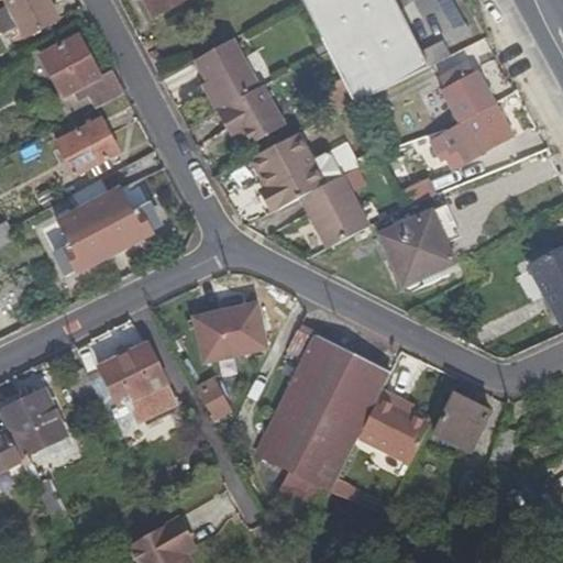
[(3,0),(25,39),(58,21),(47,0),(3,0)]
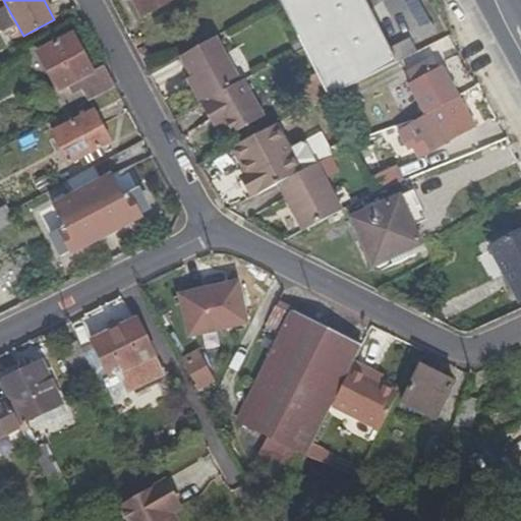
[(133,0),(141,14),(168,0),(133,0)]
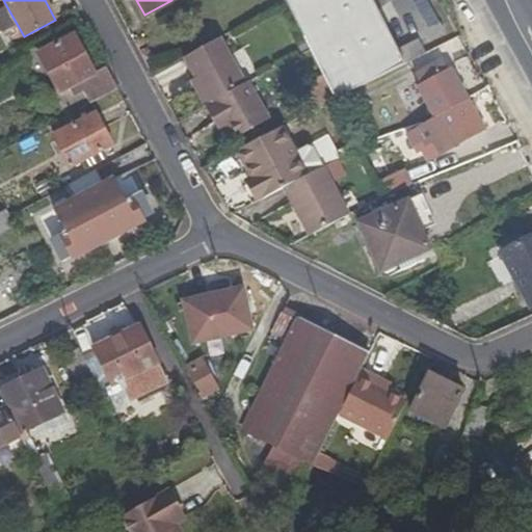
[(417,40),(397,50),(370,0),(282,0),(285,5),(309,51),(335,101),(360,87),(425,53),(417,40)]
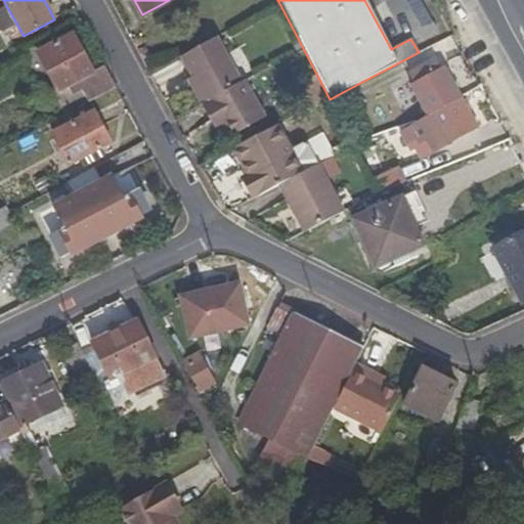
[(77,80),(88,102),(116,87),(104,66),(93,71),(73,35),(39,52),(58,89),(77,80)]
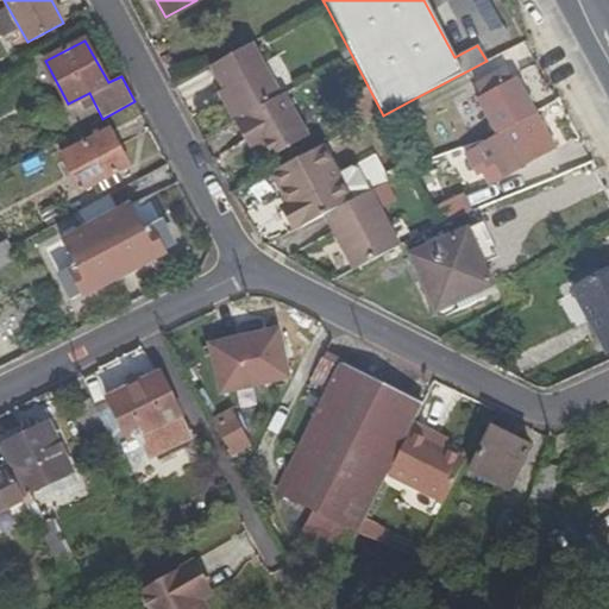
[(239,119),(281,96),(264,63),(256,46),(213,68),(225,90),(239,119)]
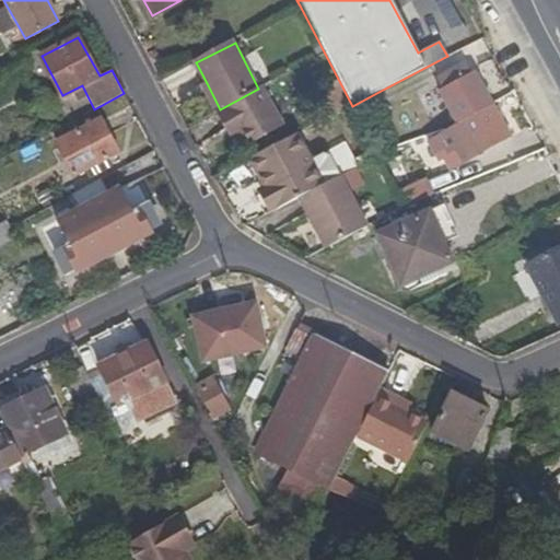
[(455,124),(492,104),(474,71),(469,72),(465,62),(438,77),(443,89),(439,91),(455,124)]
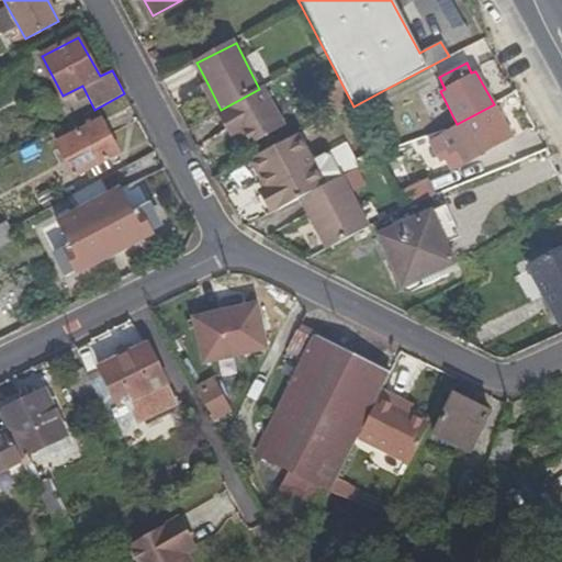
[(221,110),(208,83),(202,87),(215,112),(221,110)]
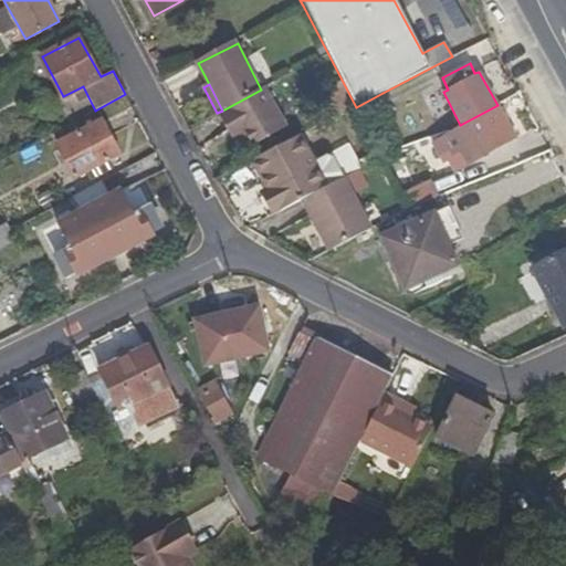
[(222,111),(217,113),(228,133),(234,129),(239,139),(244,150),(286,130),(265,87),(261,90),(222,111)]
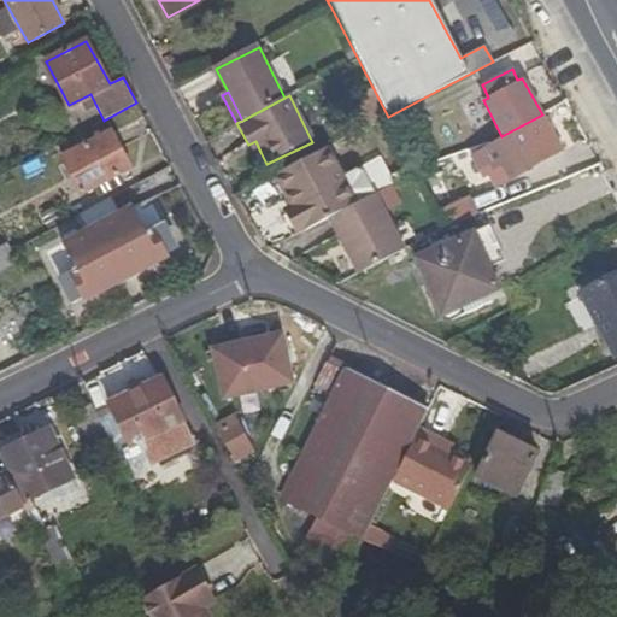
[(388,117),(398,135),(427,119),(417,101),(388,117)]
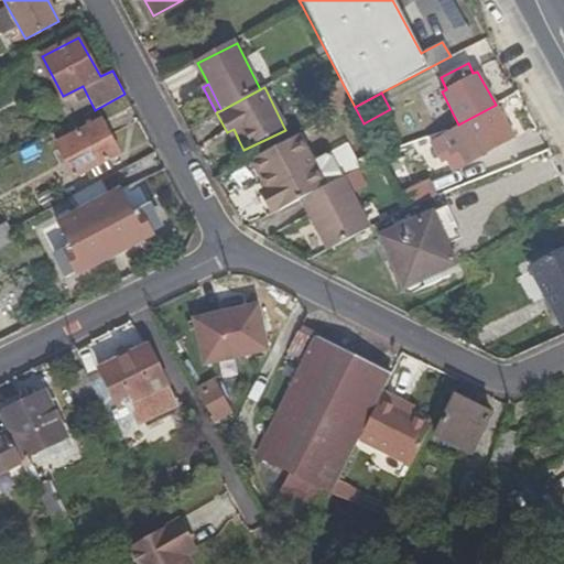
[(89,172),(93,179),(114,167),(109,160),(120,155),(100,120),(57,143),(75,179),(89,172)]
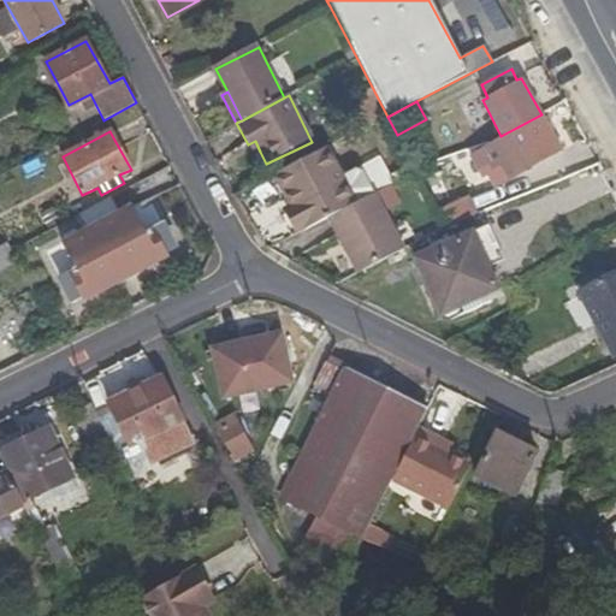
[(260,152),(255,141),(248,144),(253,154),(260,152)]
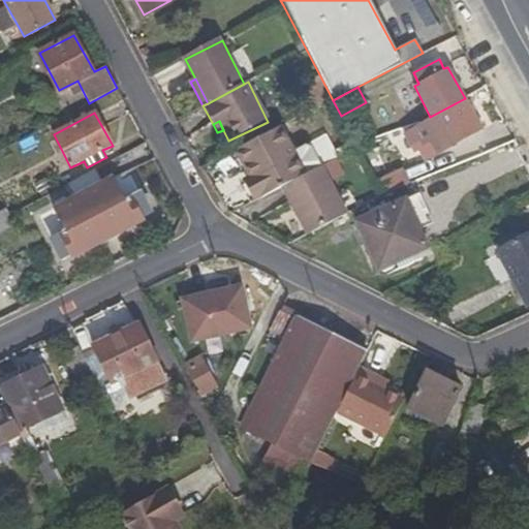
[(301,176),(282,185),(307,234),(346,214),(321,164),(310,170),(301,176)]
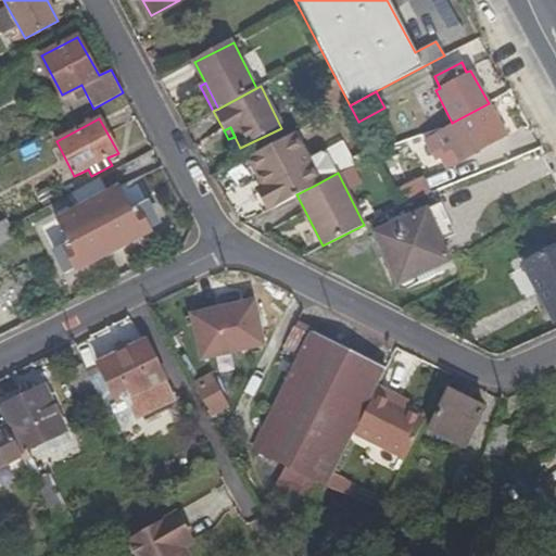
[(399,188),(405,204),(432,191),(425,176),(399,188)]
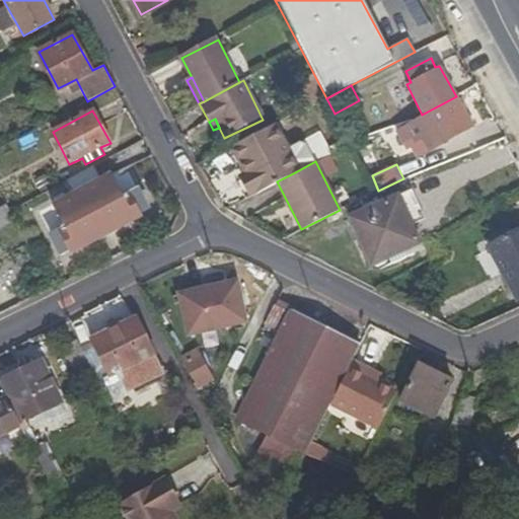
[(135,216),(148,208),(139,191),(126,198),(113,174),(103,179),(95,165),(67,181),(73,195),(53,205),(65,228),(52,236),(61,254),(75,246),(76,248),(94,238),(94,240),(119,230),(117,227),(136,217),(135,216)]
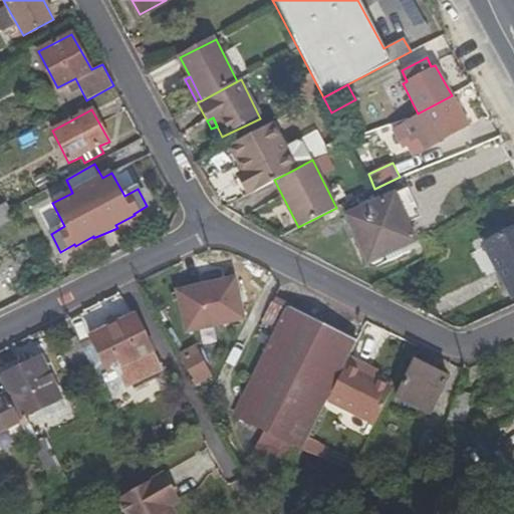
[(403,189),(347,214),(371,267),(428,242),(403,189)]
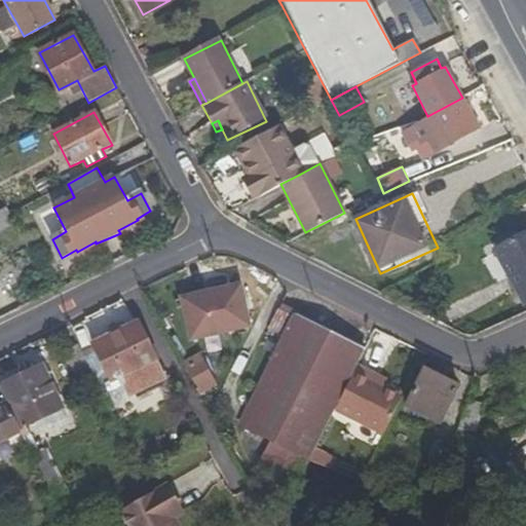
[(0,212),(0,231),(15,224),(7,208),(0,212)]
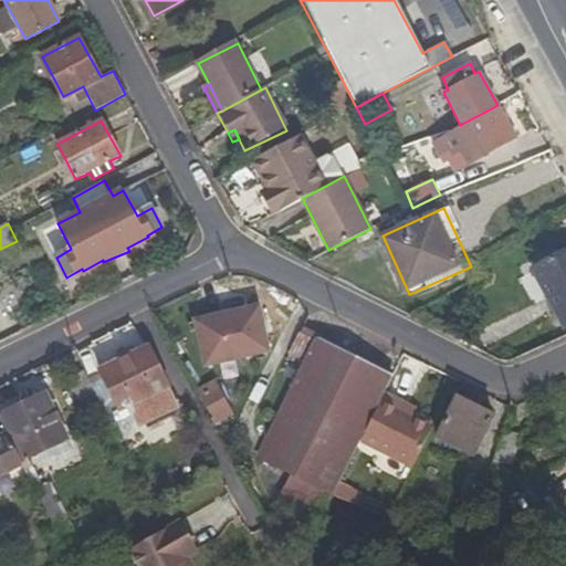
[(565,326),(565,251),(533,270),(565,327),(565,326)]
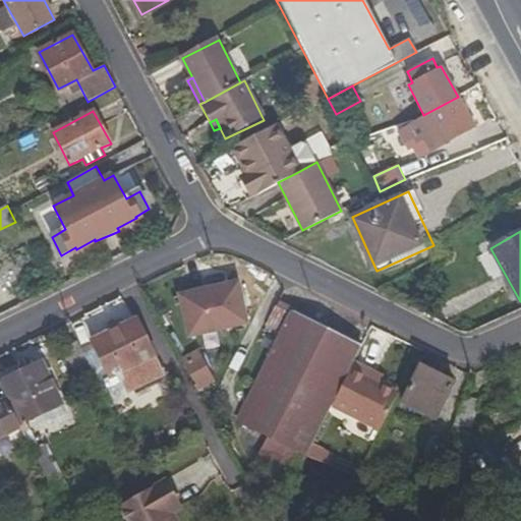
[(248,321),(238,282),(180,298),(191,336),(248,321)]
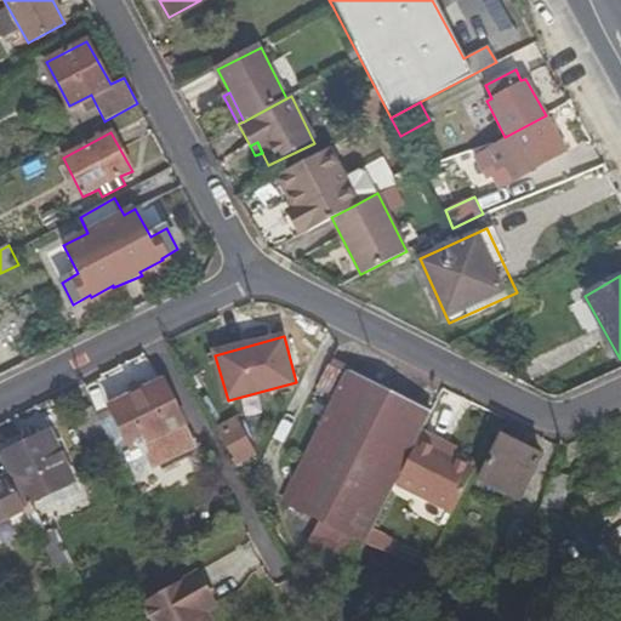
[(405,467),(432,412),(332,362),(320,386),(337,394),(284,500),(289,502),(286,508),(294,539),(301,551),(348,574),(365,541),(366,542),(405,467)]
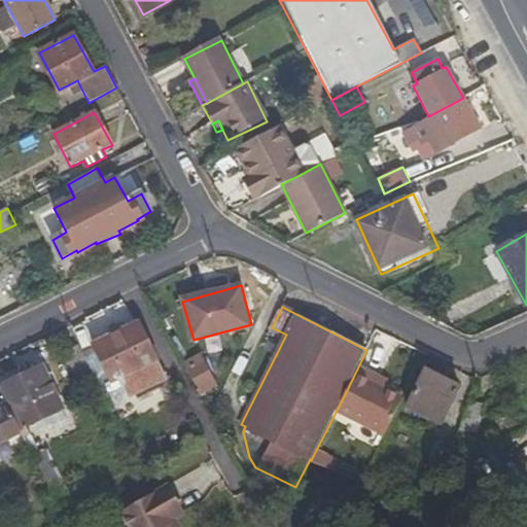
[(161,367),(160,366),(138,325),(94,346),(112,384),(126,377),(131,387),(154,376),(152,372),(161,367)]
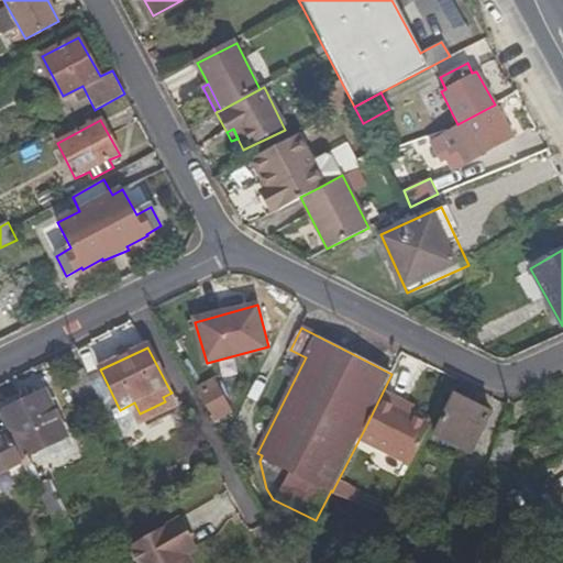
[(103,406),(85,366),(67,375),(86,414),(103,406)]
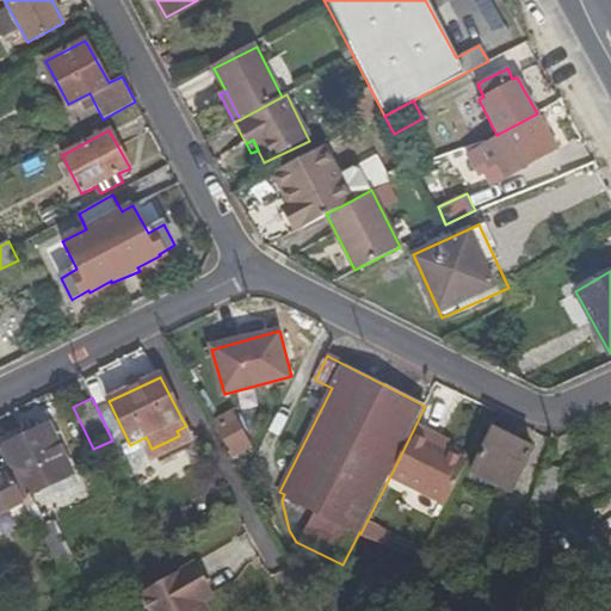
[(455,487),(476,443),(454,432),(439,424),(444,415),(425,406),(399,460),(455,487)]
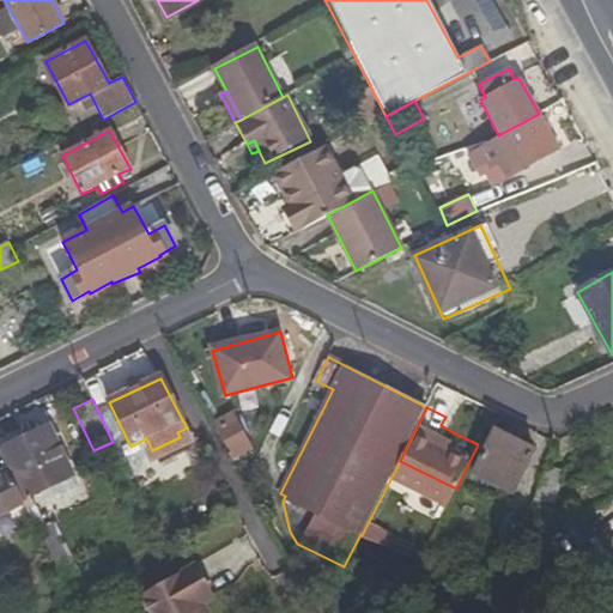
[(237,411),(216,420),(234,460),(255,449),(237,411)]
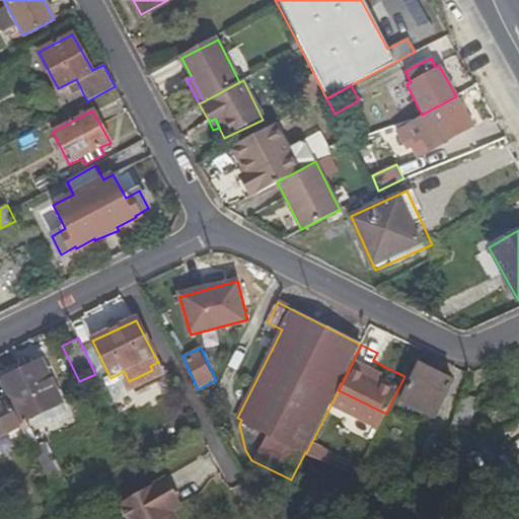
[(377,353),(373,360),(385,367),(389,359),(377,353)]
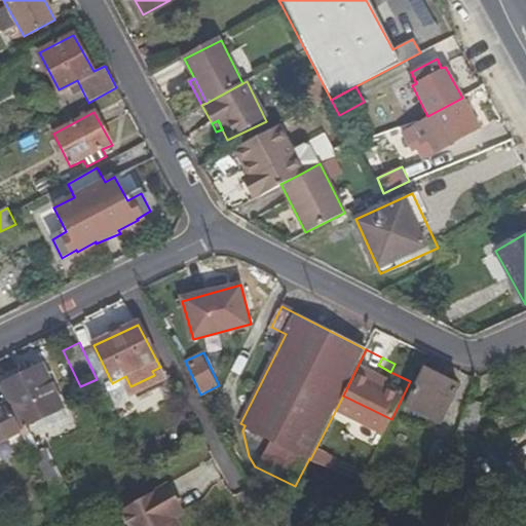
[(62,510),(75,502),(48,451),(42,454),(28,428),(63,411),(43,368),(0,386),(10,408),(31,448),(62,510)]
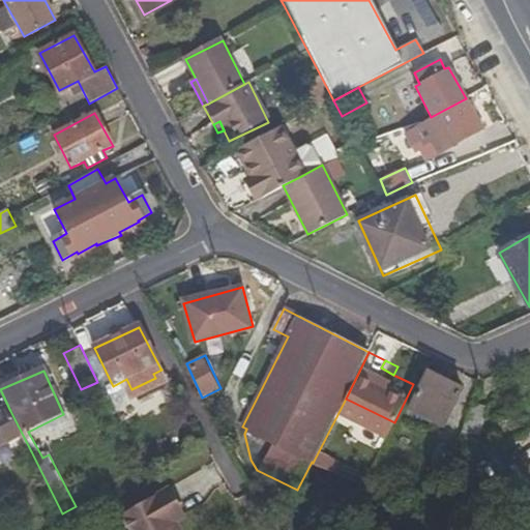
[(428,375),(417,394),(412,392),(405,407),(425,416),(443,425),(461,391),(428,375)]
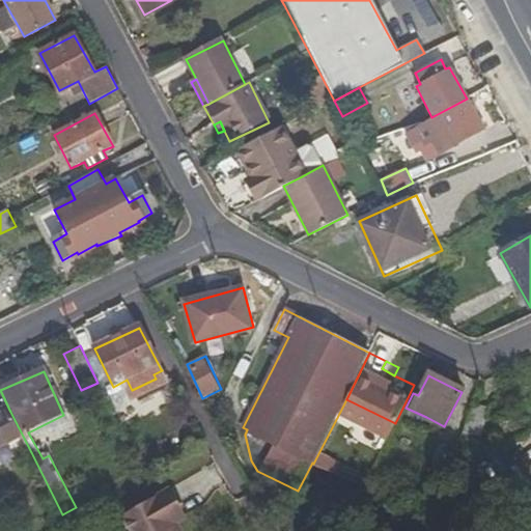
[(126,425),(109,393),(104,395),(119,428),(126,425)]
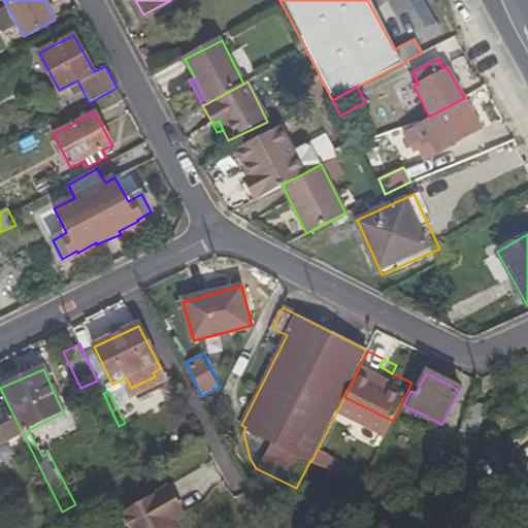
[(477,434),(487,405),(471,399),(462,429),(477,434)]
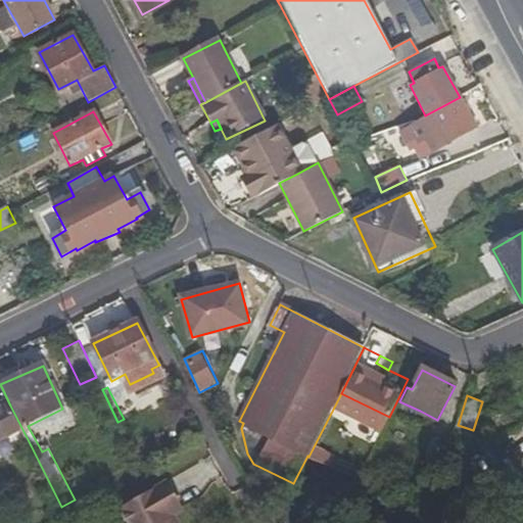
[(420,411),(399,401),(393,414),(413,423),(420,411)]
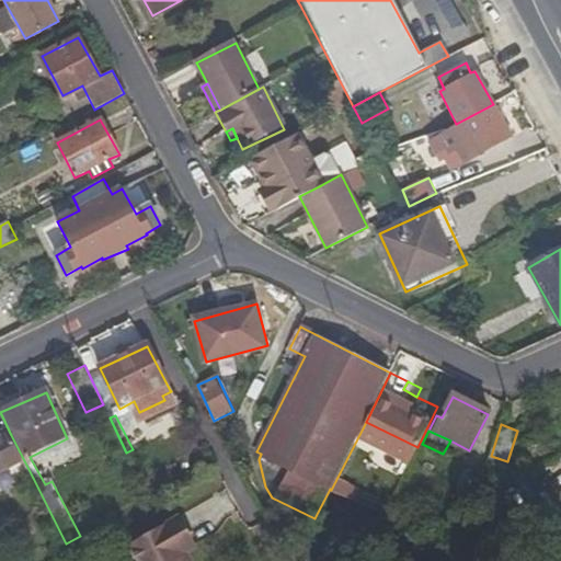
[(0,494),(33,478),(11,435),(0,439),(0,494)]
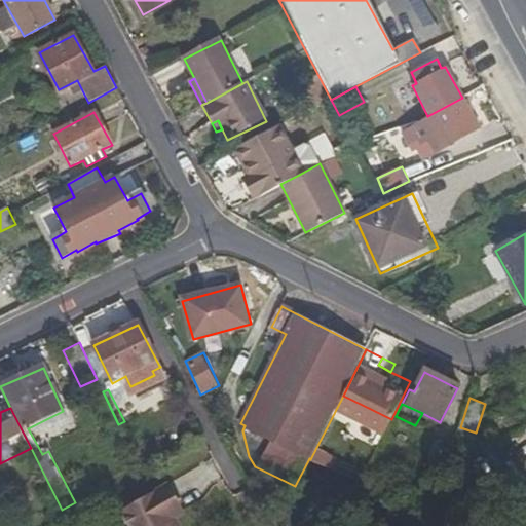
[(164,490),(123,513),(130,525),(174,525),(171,521),(176,518),(180,516),(164,490)]
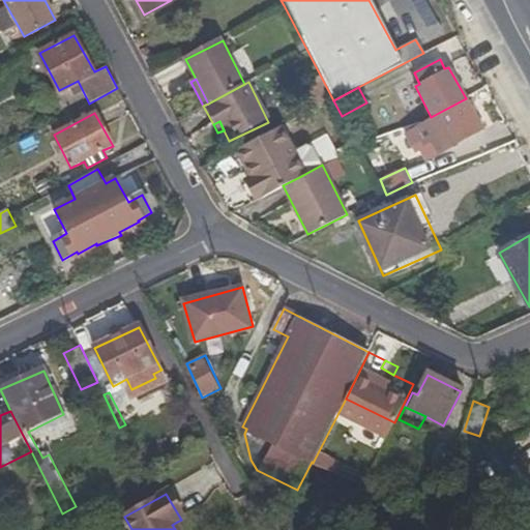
[(53,518),(59,529),(69,529),(71,529),(62,513),(53,518)]
